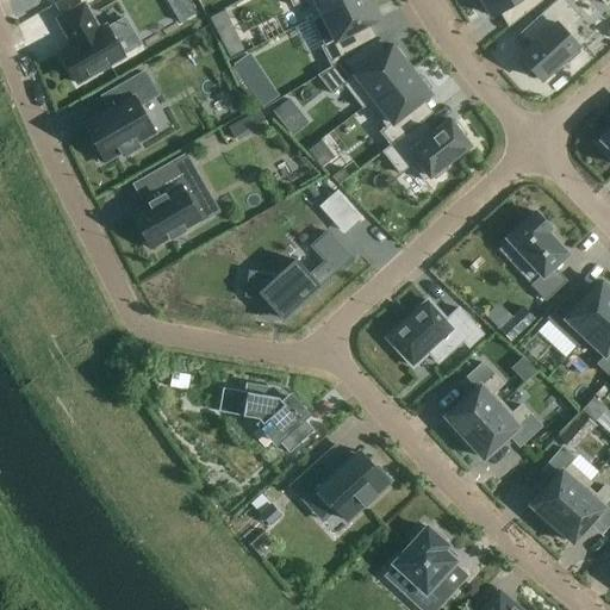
[(288,0),(293,7),(306,0),(315,17),(315,18),(349,0),(288,0)]
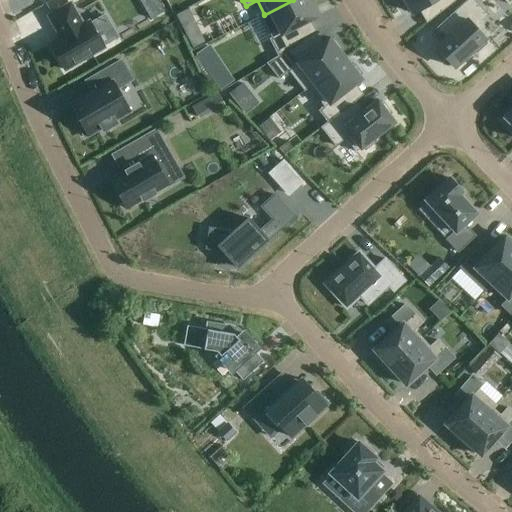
[(293,0),(264,15),(261,16),(271,37),(269,39),(276,53),(300,41),(294,29),(317,17),(308,0),(293,0)]
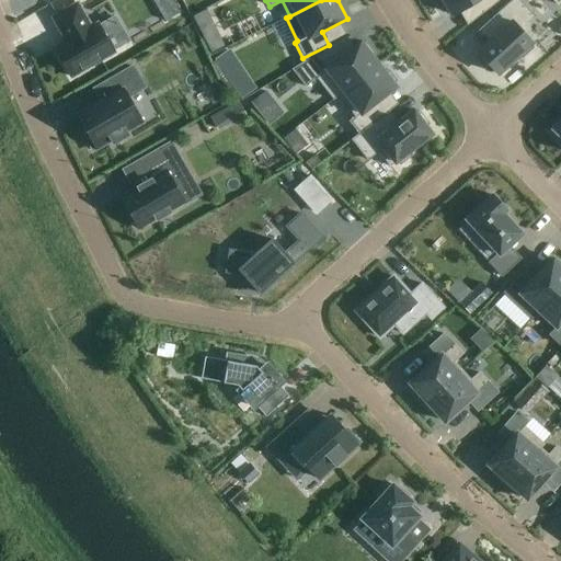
[(442,0),(438,2),(445,14),(449,12),(451,15),(458,11),(476,1),(482,12),(499,0),(442,0)]
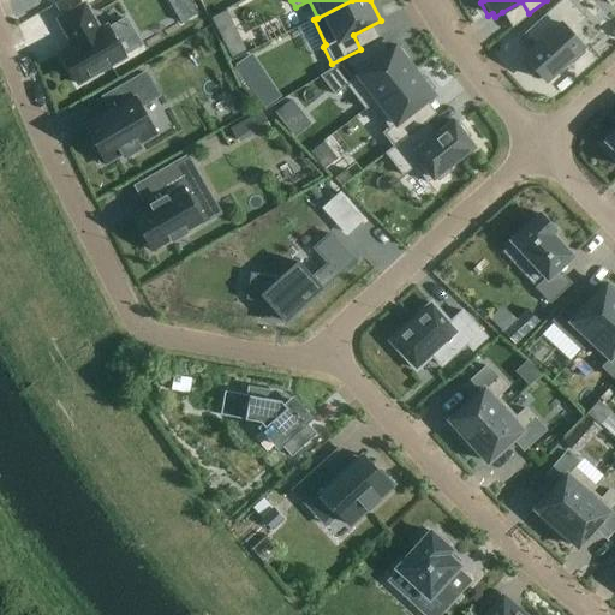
[(547,34),(538,41),(523,54),(525,58),(521,61),(532,73),(536,71),(544,81),(567,63),(569,66),(583,55),(579,52),(587,46),(573,28),(584,18),(568,0),(561,0),(543,16),(544,18),(554,29),(551,30),(547,34)]
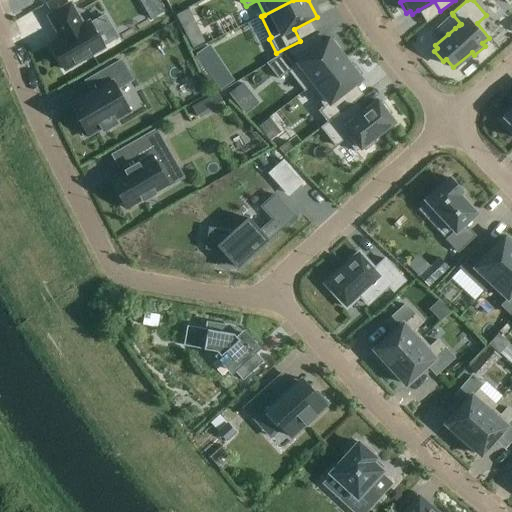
[(84,25),(71,3),(48,16),(61,38),(50,44),(65,71),(104,49),(89,22),(84,25)]
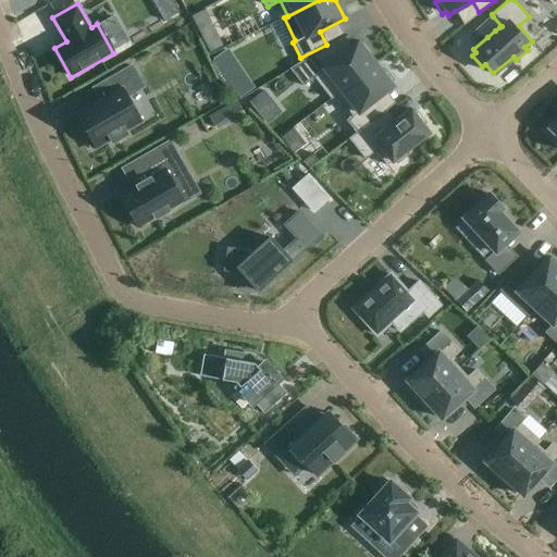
[(205,10),(190,16),(197,29),(211,23),(205,10)]
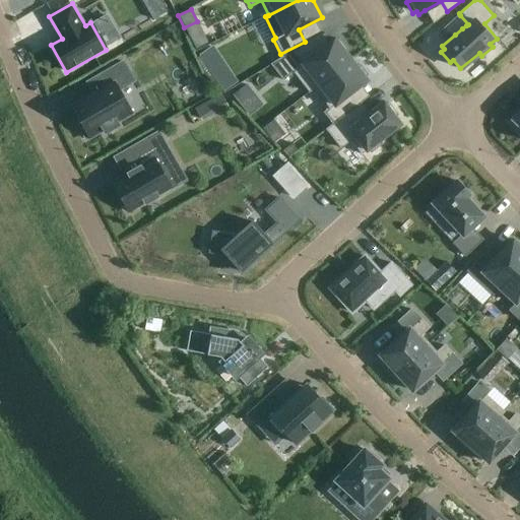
[(304,44),(271,65),(283,81),(294,73),(309,92),(316,87),(350,60),(344,52),(347,50),(339,40),(336,43),(334,40),(328,44),(313,56),(304,44)]
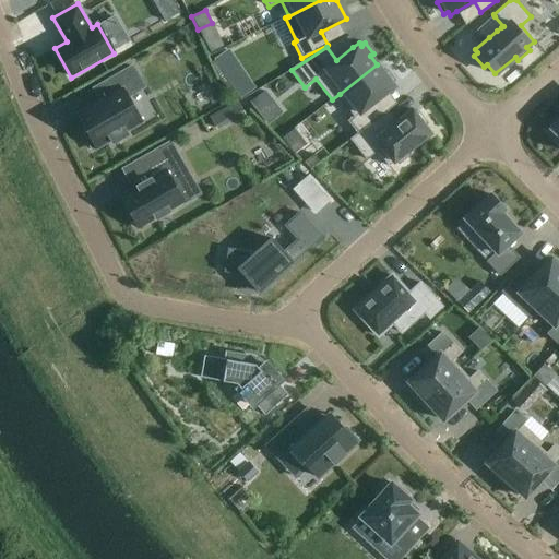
[(377,64),(340,94),(348,106),(355,113),(345,120),(346,121),(357,134),(379,117),(368,105),(388,91),(393,86),(390,82),(393,80),(384,69),(381,71),(377,64)]
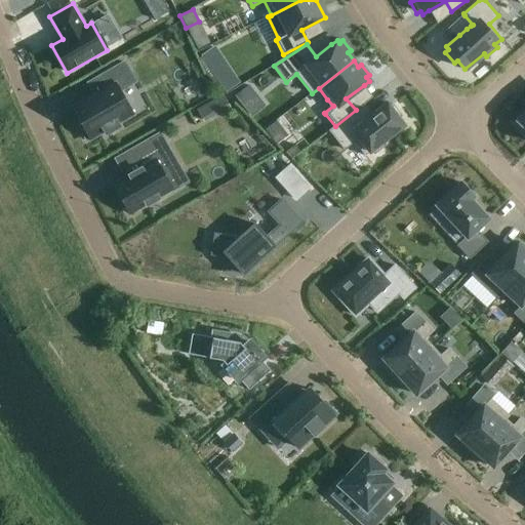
[(94,95),(73,108),(82,124),(78,127),(86,140),(104,131),(106,134),(120,127),(117,123),(133,114),(112,77),(111,76),(110,73),(109,72),(107,73),(106,74),(88,83),(94,95)]
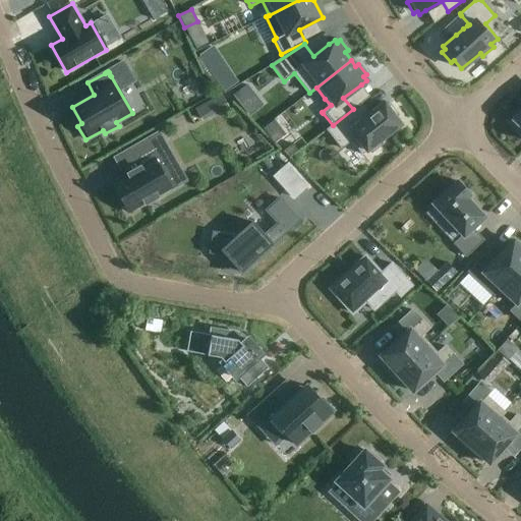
[(222,96),(196,111),(203,122),(229,108),(222,96)]
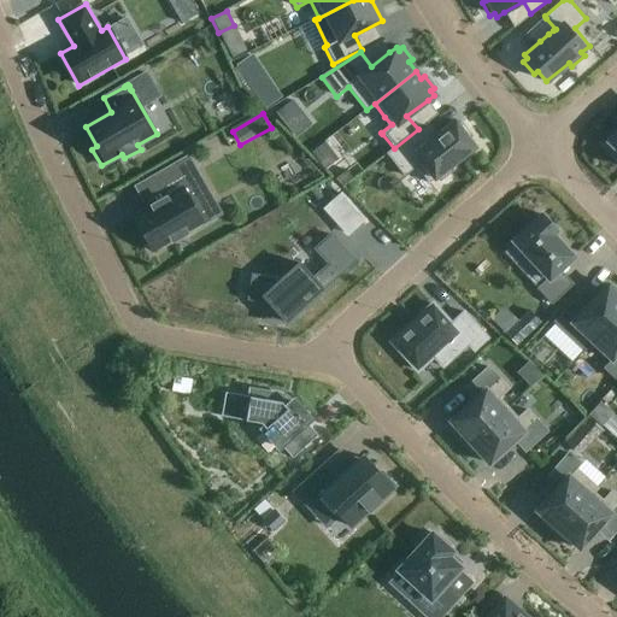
[(412,134),(391,152),(407,174),(416,168),(429,183),(436,178),(439,182),(452,171),(450,168),(475,148),(468,140),(471,136),(462,123),(457,127),(454,123),(422,147),(412,134)]
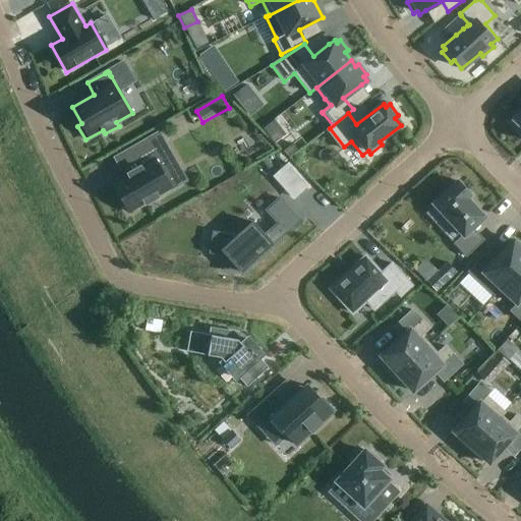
[(156,160),(170,152),(159,133),(120,156),(130,173),(113,183),(130,213),(172,188),(156,160)]
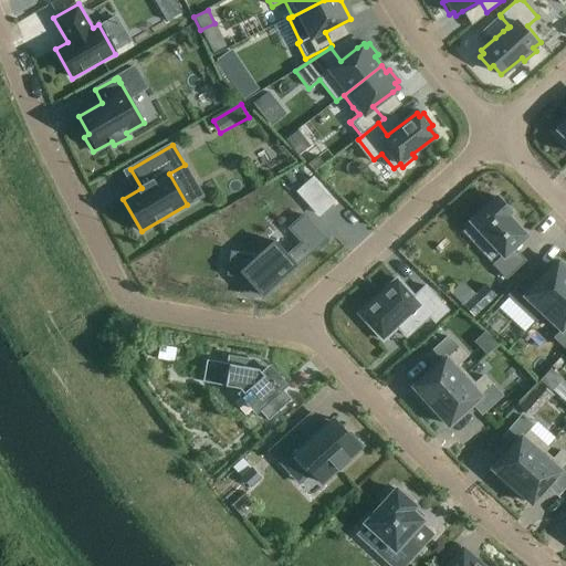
[(318,216),(334,202),(313,178),(297,192),(318,216)]
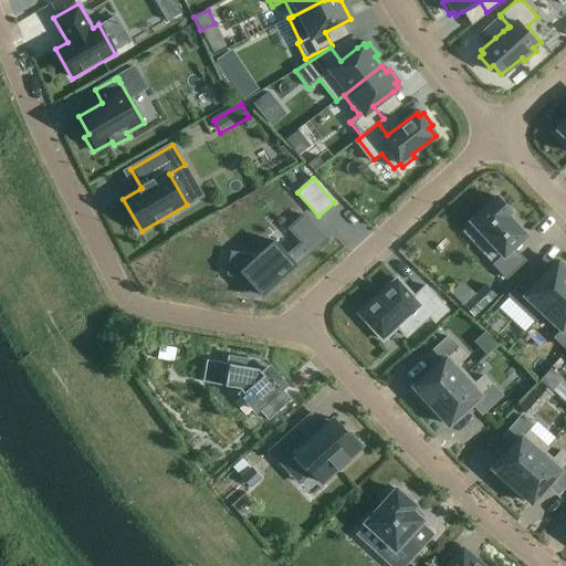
[(496,198),(470,222),(502,257),(493,265),(505,280),(525,261),(513,248),(526,237),(507,216),(511,212),(496,198)]
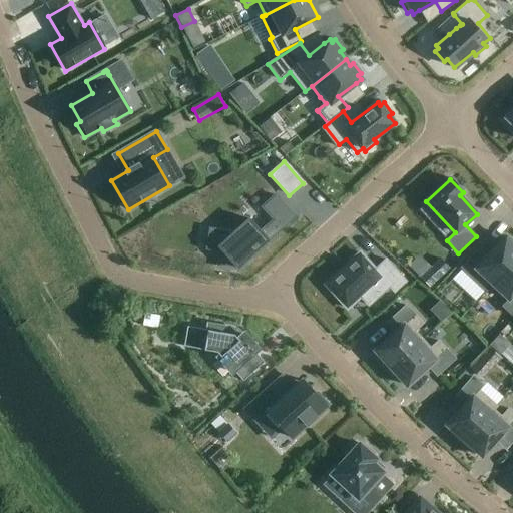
[(210,246),(209,250),(223,252),(221,266),(237,269),(237,268),(294,217),(278,200),(275,195),(262,207),(273,219),(260,232),(247,219),(233,231),(213,228),(212,236),(210,246)]
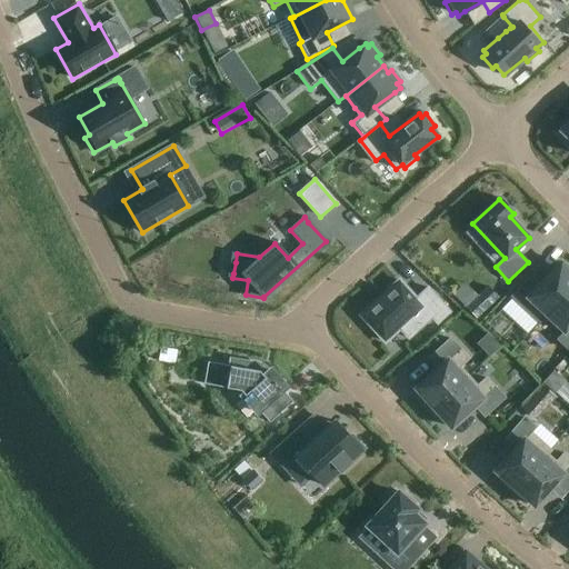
[(529,278),(510,297),(538,323),(539,325),(547,317),(546,316),(568,290),(568,270),(561,262),(538,287),(529,278)]
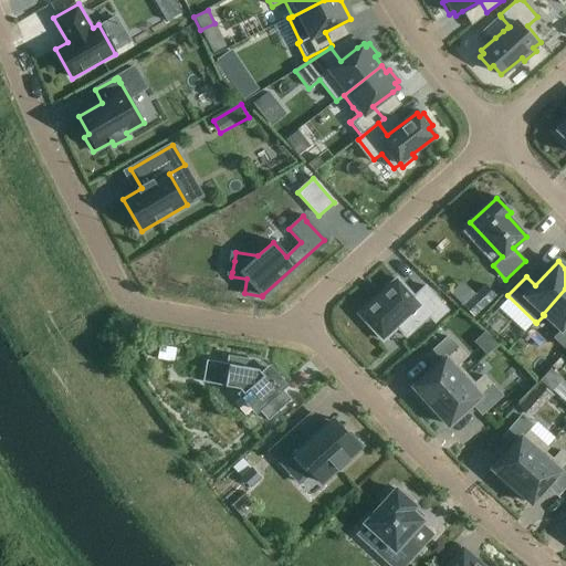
[(423,289),(410,300),(394,281),(355,317),(380,345),(395,332),(404,341),(427,321),(432,326),(447,313),(423,289)]
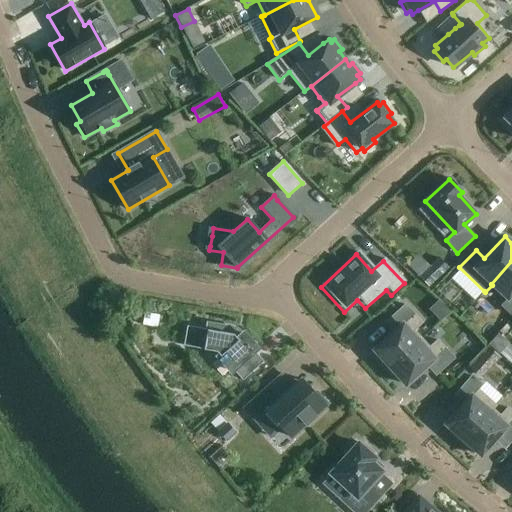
[(511,261),(491,284),(492,285),(507,299),(501,306),(510,315),(511,313),(511,312),(511,261)]
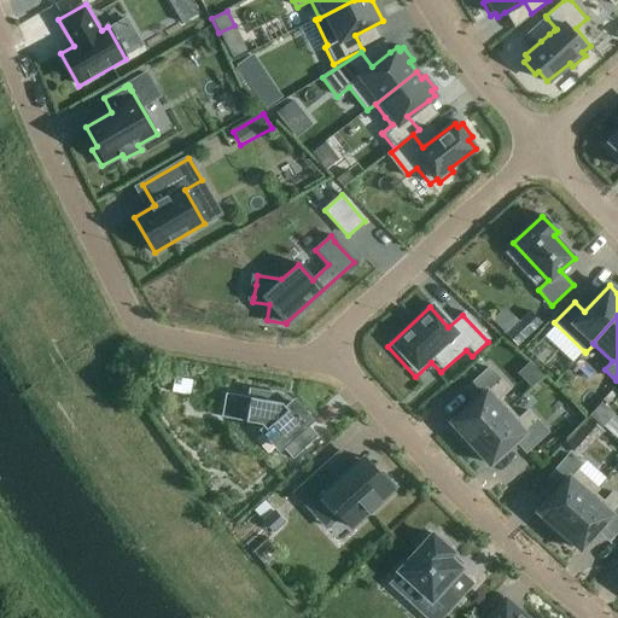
[(536,338),(525,350),(536,361),(547,349),(536,338)]
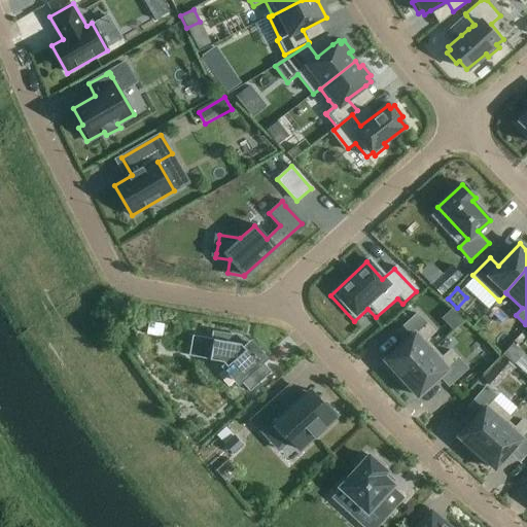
[(398,381),(433,349),(425,340),(433,332),(417,314),(398,330),(407,340),(385,360),(390,366),(388,370),(398,381)]
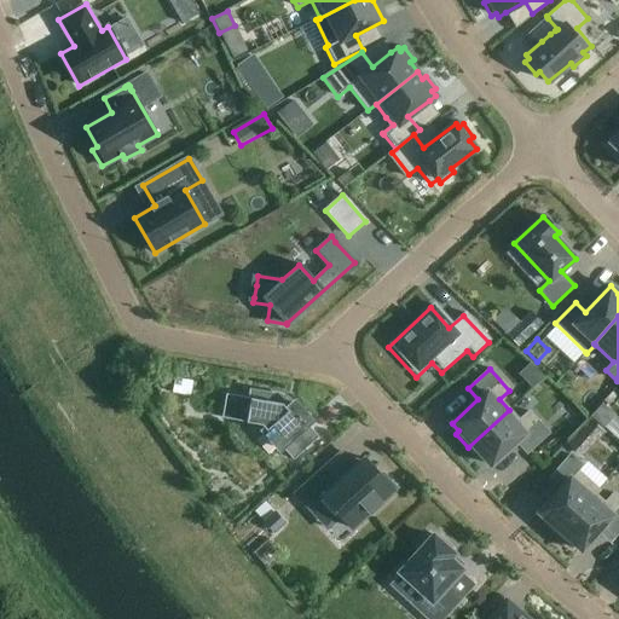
[(289,400),(289,398),(252,392),(250,398),(225,394),(221,418),(266,426),(266,427),(265,428),(267,432),(256,441),(268,455),(277,446),(291,462),(318,438),(306,424),(311,421),(294,403),(287,409),(283,405),(284,399),(289,400)]
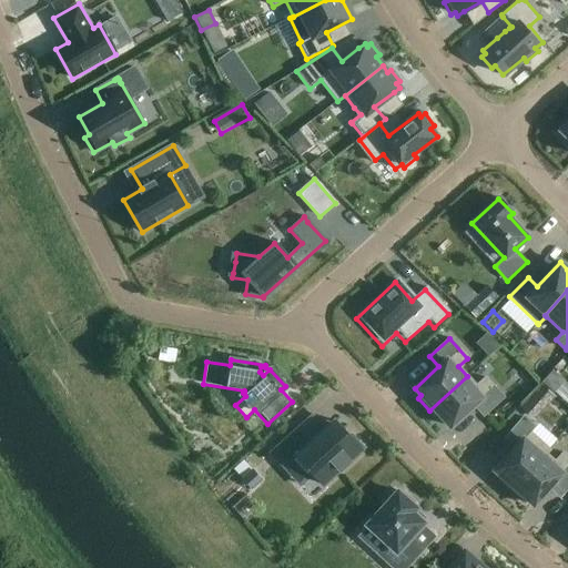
[(553,369),(541,381),(554,392),(564,379),(553,369)]
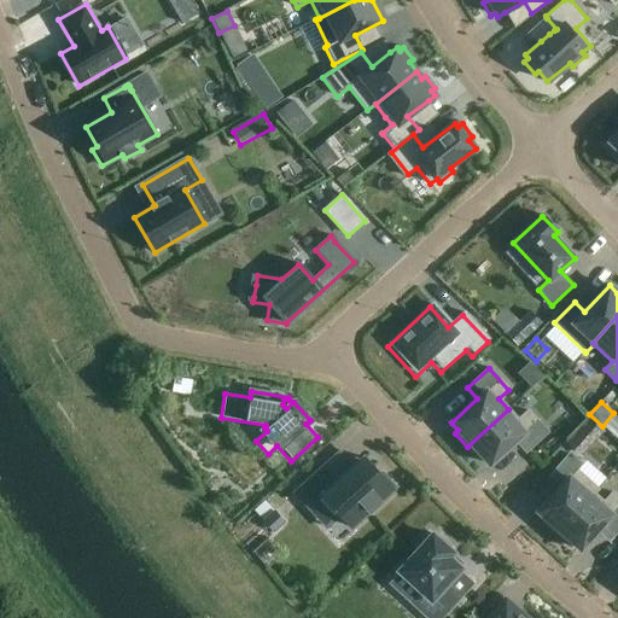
[(467,447),(479,460),(483,458),(490,465),(516,441),(526,452),(547,432),(528,410),(518,420),(508,409),(467,447)]
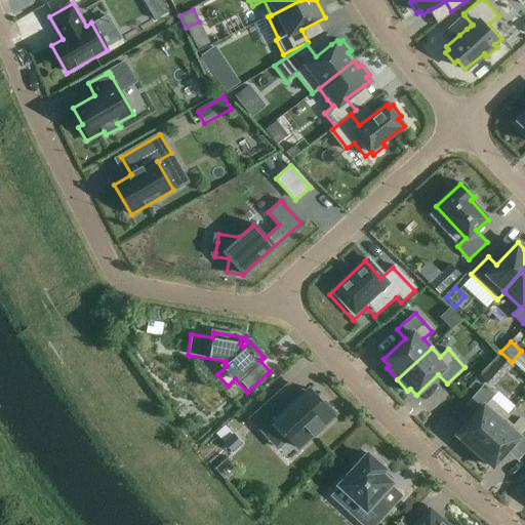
[(498,357),(490,366),(503,378),(512,369),(498,357)]
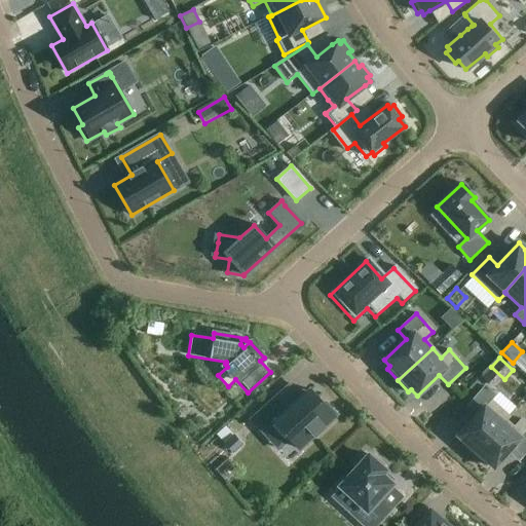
[(474,455),(504,419),(508,416),(490,400),(494,395),(484,386),(467,405),(477,413),(457,436),(464,442),(461,445),(474,455)]
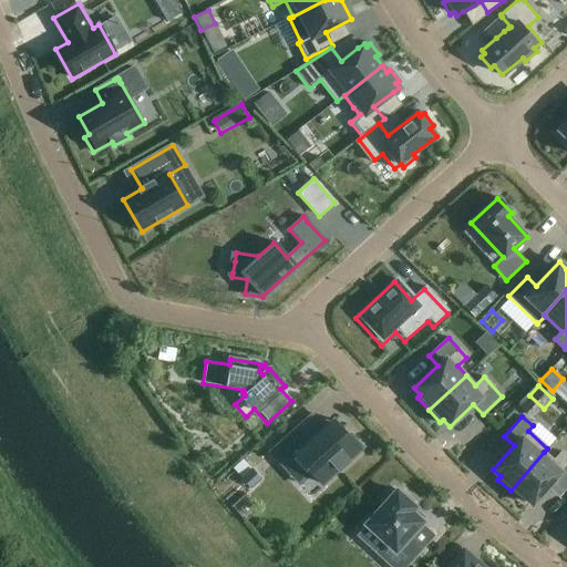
[(285,467),(297,456),(322,484),(362,447),(350,434),(348,436),(333,420),(309,442),(297,429),(270,452),(285,467)]
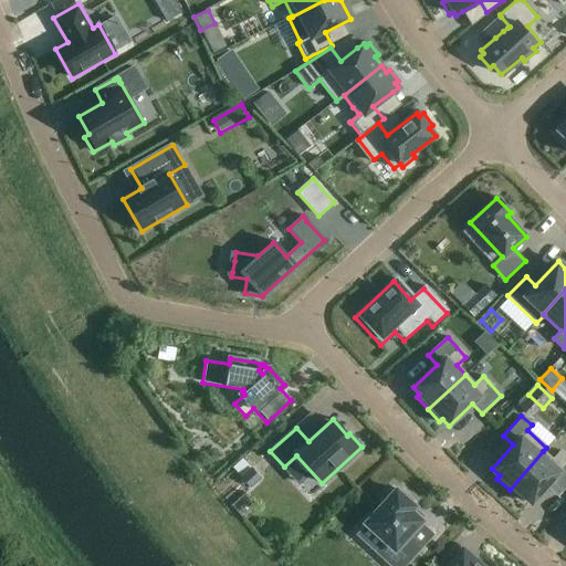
[(543,451),(510,490),(522,501),(525,498),(532,504),(553,480),(563,489),(565,484),(565,454),(561,451),(553,460),(543,451)]
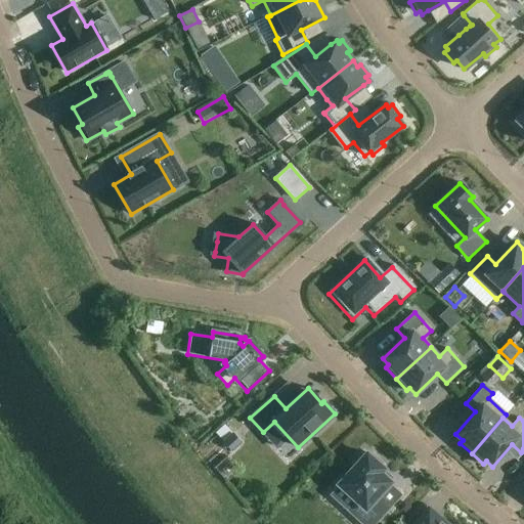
[(232,434),(223,442),(231,451),(241,443),(232,434)]
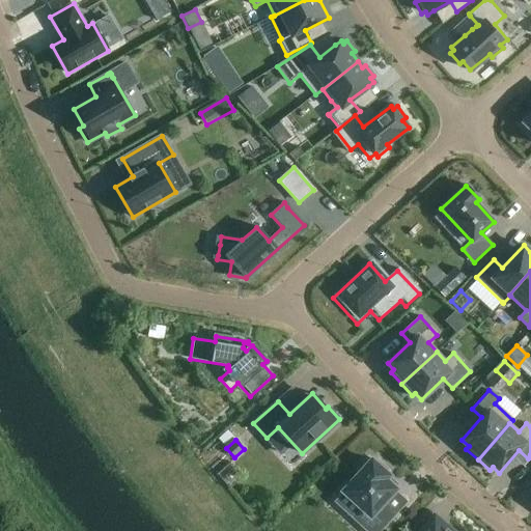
[(385,479),(389,475),(385,472),(388,470),(378,460),(375,463),(371,459),(368,463),(366,460),(357,471),(359,473),(342,492),(361,507),(352,518),(366,530),(380,530),(395,515),(382,503),(395,488),(385,479)]
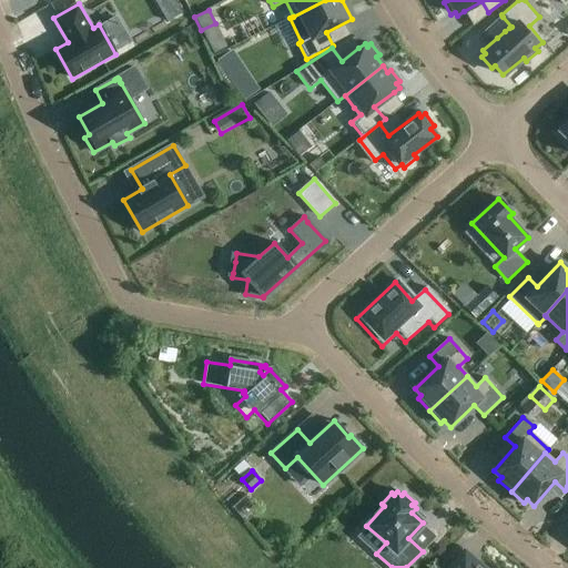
[(483,567),(464,551),(449,567),(483,567)]
